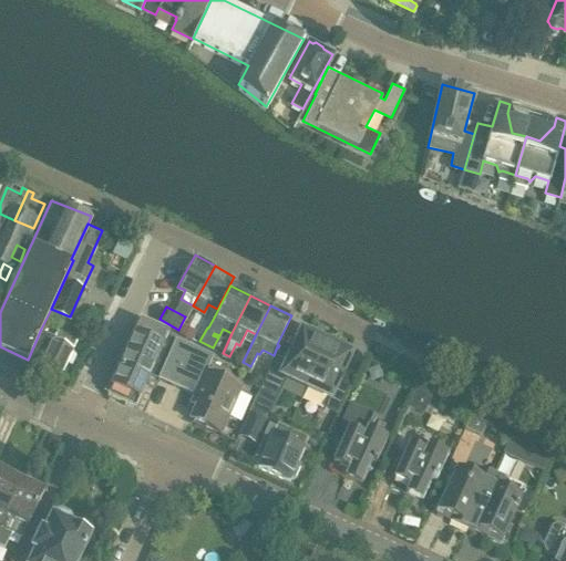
[(158,376),(175,338),(167,333),(168,331),(141,319),(109,392),(136,404),(150,372),(158,376)]
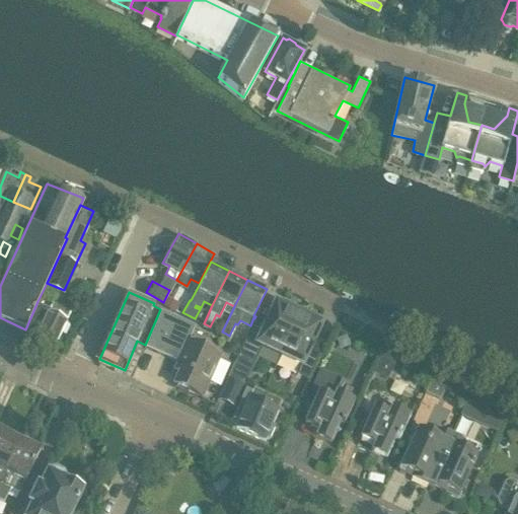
[(175,308),(178,301),(168,296),(165,302),(175,308)]
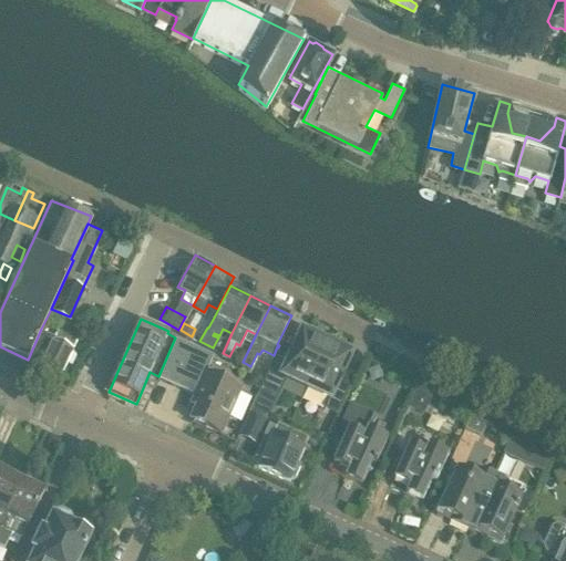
[(274,355),(260,385),(261,386),(278,393),(287,374),(306,383),(325,341),(317,338),(319,334),(306,328),(305,331),(301,330),(290,353),(278,347),(277,346),(274,355)]
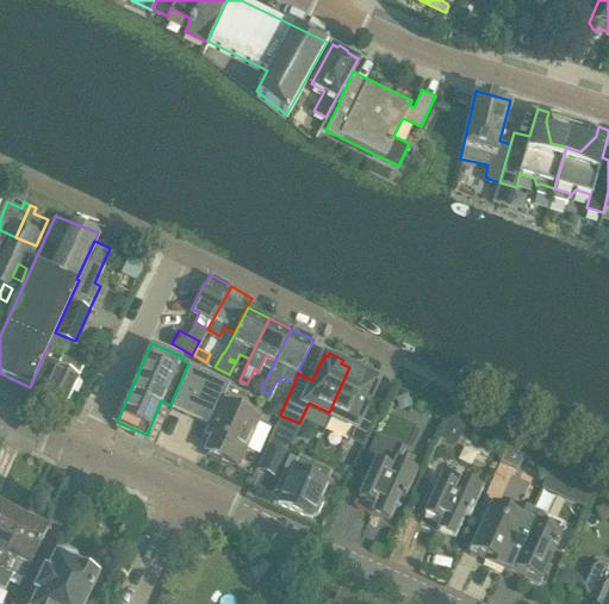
[(84,363),(62,354),(58,361),(44,354),(30,387),(44,393),(42,398),(63,408),(84,363)]
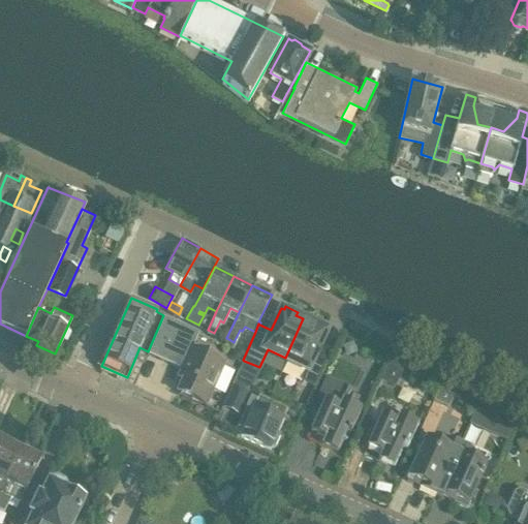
[(207,402),(225,361),(192,345),(198,331),(163,315),(148,351),(181,366),(179,371),(184,373),(177,389),(207,402)]
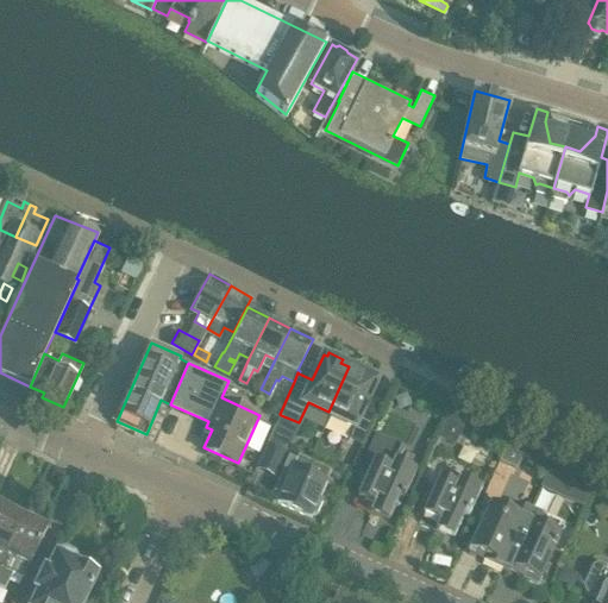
[(349,366),(328,412),(353,424),(348,434),(363,441),(375,415),(362,409),(375,379),(373,379),(375,375),(361,368),(358,371),(349,366)]
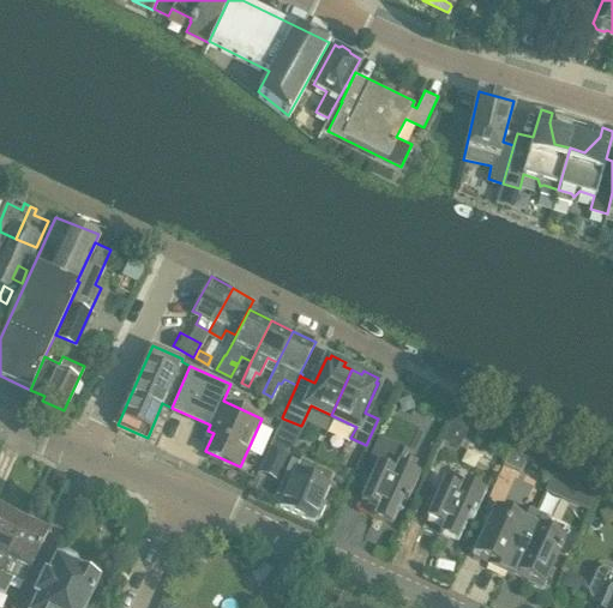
[(283,419),(272,443),(292,451),(302,427),(301,426),(283,419)]
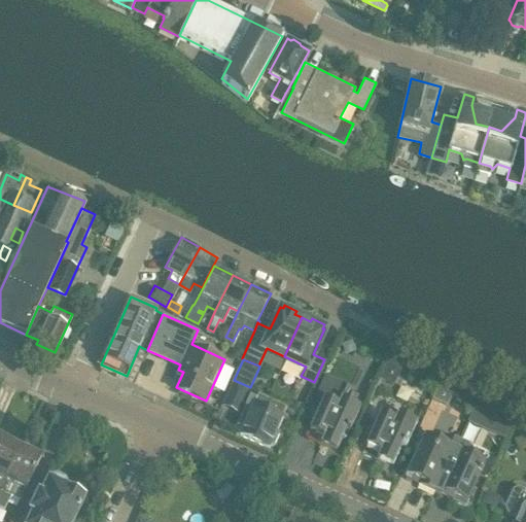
[(337,447),(339,443),(346,426),(349,427),(360,405),(343,396),(343,395),(346,397),(351,386),(348,384),(349,383),(325,373),(316,394),(322,397),(306,433),(328,444),(337,447)]
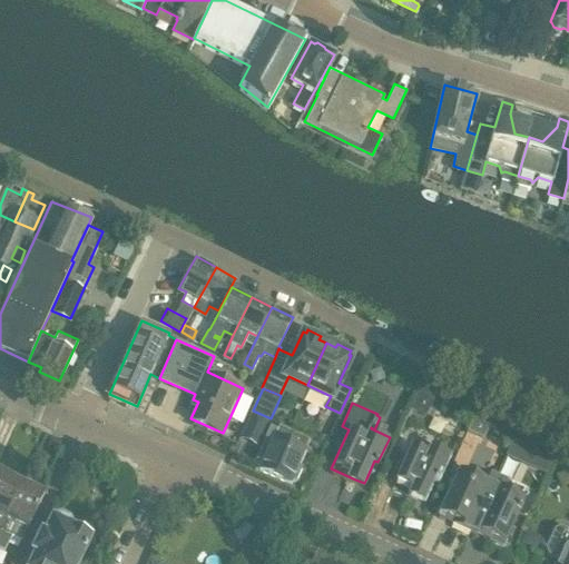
[(490,423),(474,416),(469,427),(484,435),(490,423)]
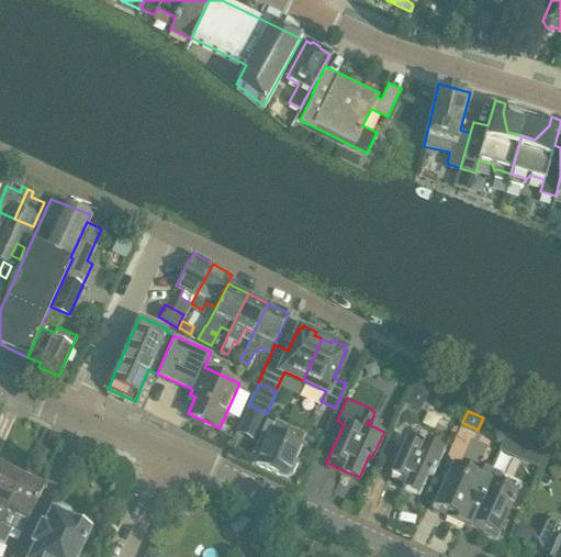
[(269,426),(267,431),(261,429),(251,450),(258,454),(256,459),(287,472),(289,469),(291,471),(296,459),(293,457),(301,441),(305,429),(284,420),(275,415),(275,416),(270,426),(269,426)]
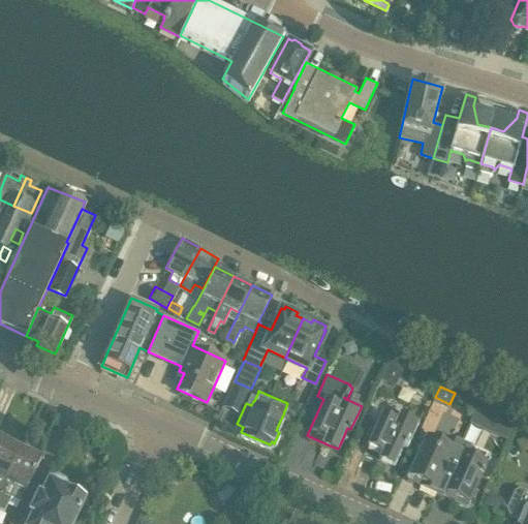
[(469,421),(484,427),(490,413),(476,406),(469,421)]
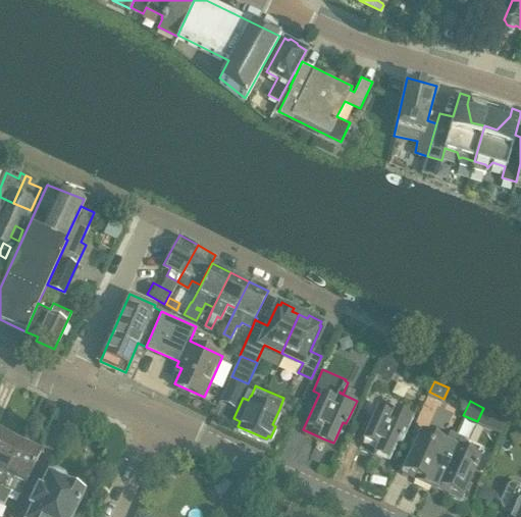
[(413,415),(394,407),(391,413),(376,407),(359,445),(388,458),(399,437),(402,440),(413,415)]
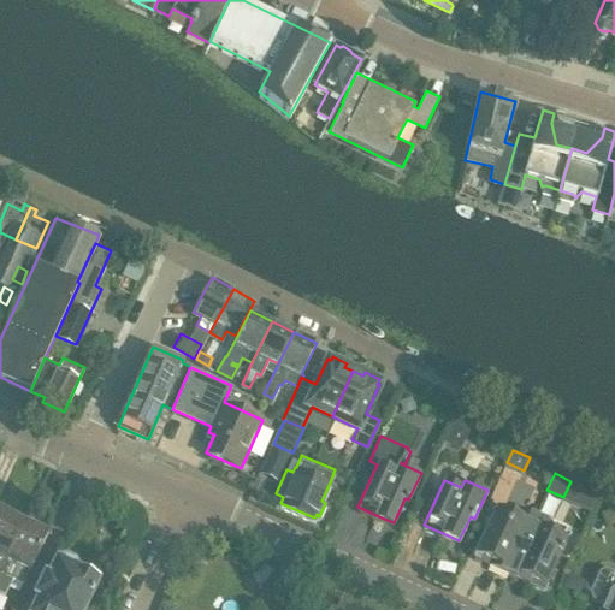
[(598,492),(585,486),(575,507),(589,513),(598,492)]
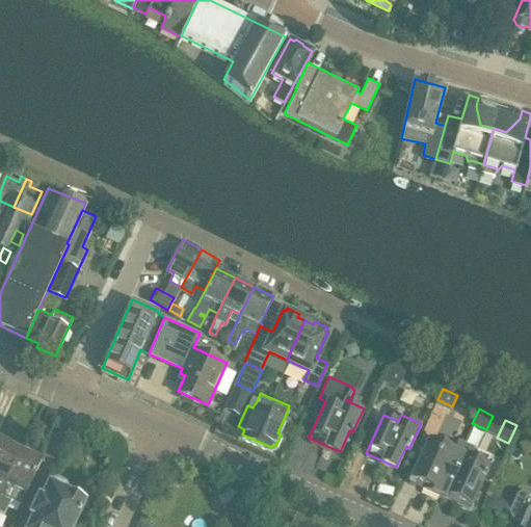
[(447,445),(429,437),(409,480),(440,494),(463,443),(450,438),(447,445)]
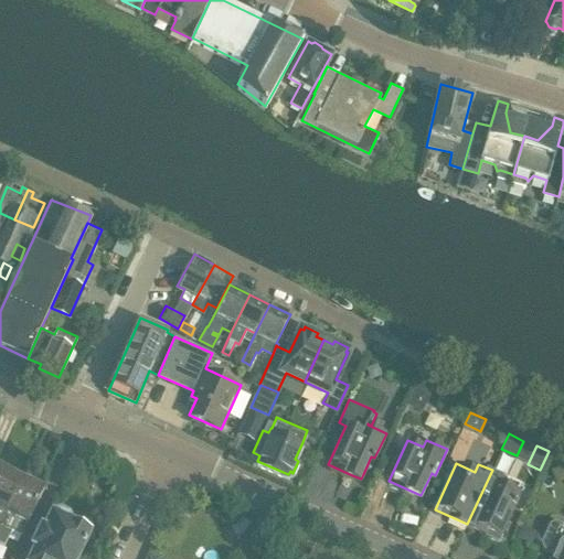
[(1,523),(23,475),(2,465),(0,469),(0,528),(2,524),(1,523)]
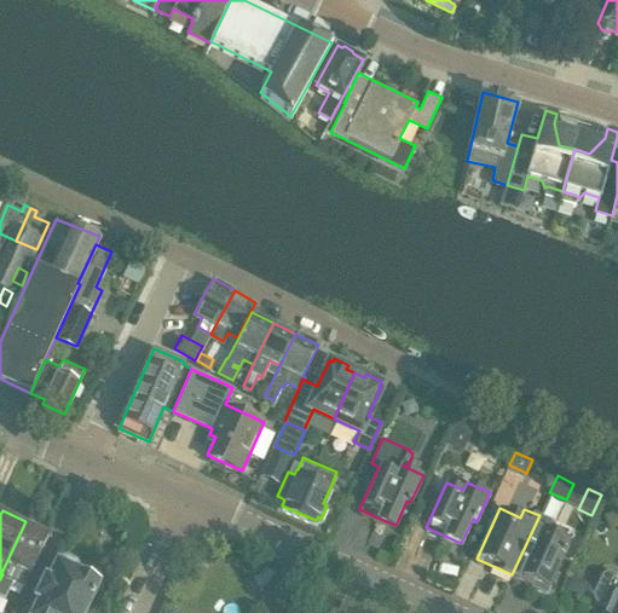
[(547,591),(570,541),(550,531),(554,522),(539,515),(512,574),(547,591)]
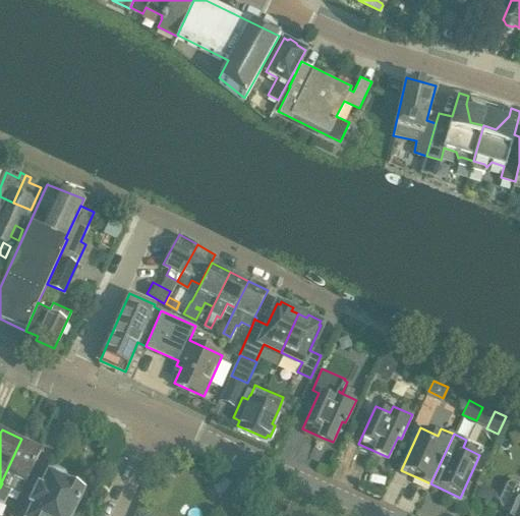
[(41,448),(21,439),(1,482),(2,483),(0,488),(0,498),(4,500),(10,486),(20,492),(41,448)]
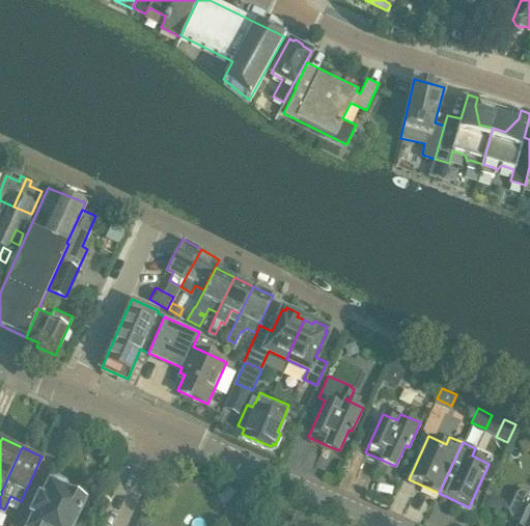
[(328,472),(336,476),(341,464),(333,461),(328,472)]
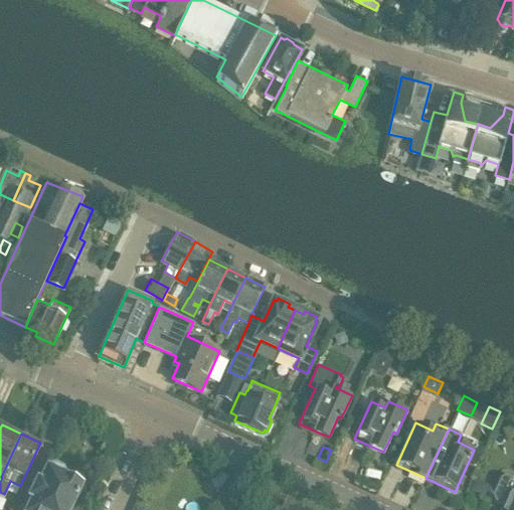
[(61,470),(53,466),(48,467),(47,467),(40,481),(37,480),(29,497),(31,499),(26,509),(69,509),(81,486),(64,478),(65,475),(63,475),(61,470)]
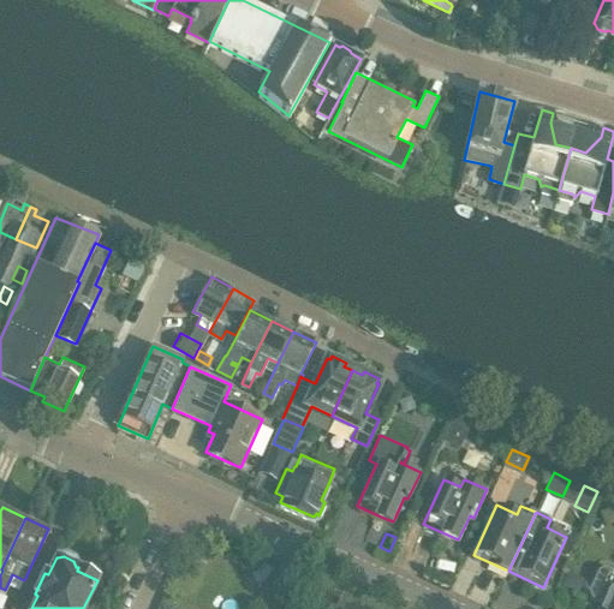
[(276,569),(267,556),(250,568),(260,581),(276,569)]
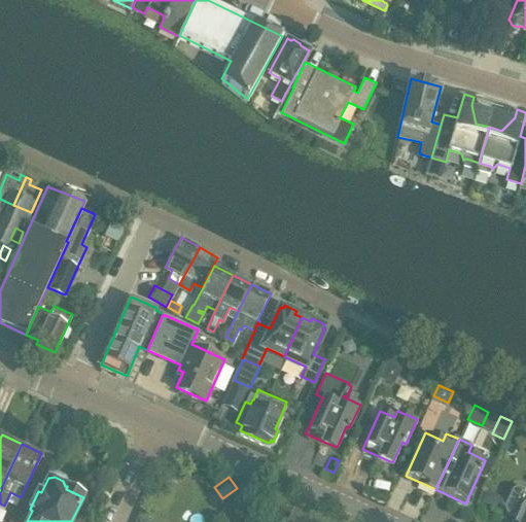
[(514,488),(505,506),(507,512),(518,516),(515,521),(525,521),(525,488),(519,485),(514,488)]
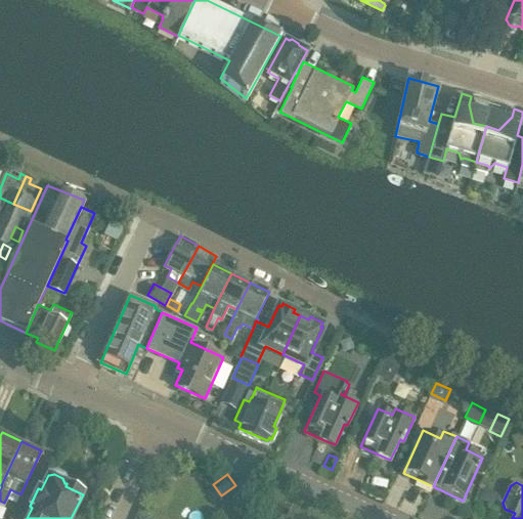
[(482,485),(477,496),(493,504),(498,491),(482,485)]
